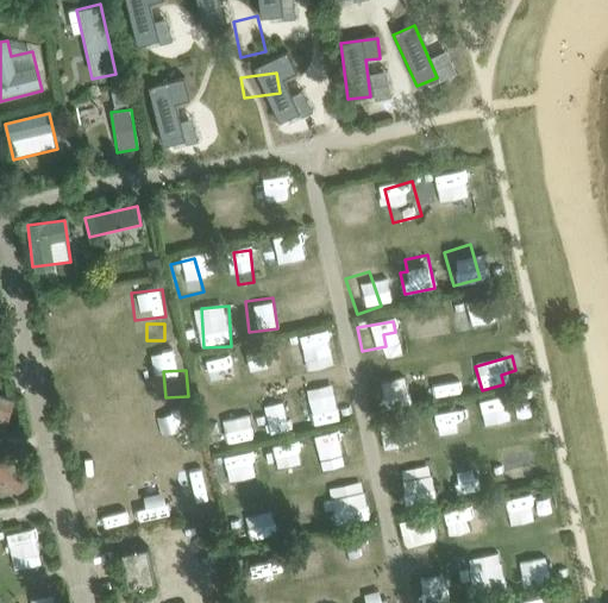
[(428,374),(430,397),(453,396),(452,371),(428,374)]
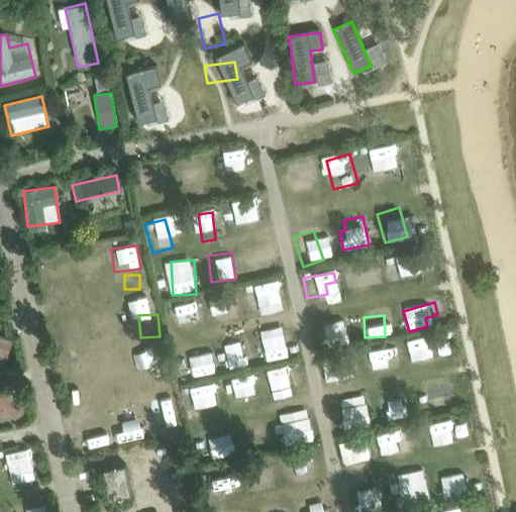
[(234,366),(253,363),(250,334),(230,336),(234,366)]
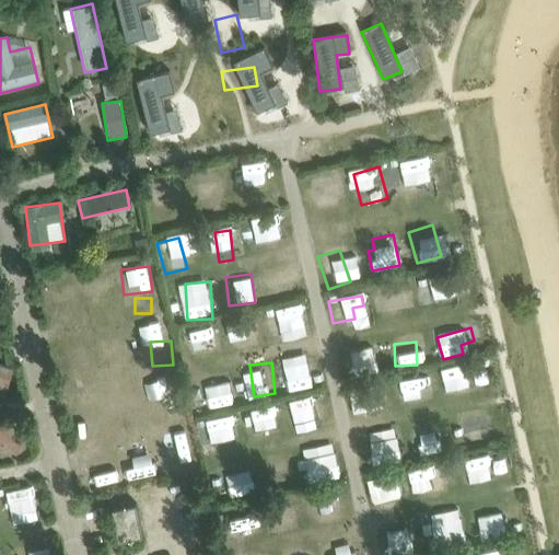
[(0,399),(6,400),(11,370),(0,367),(0,399)]
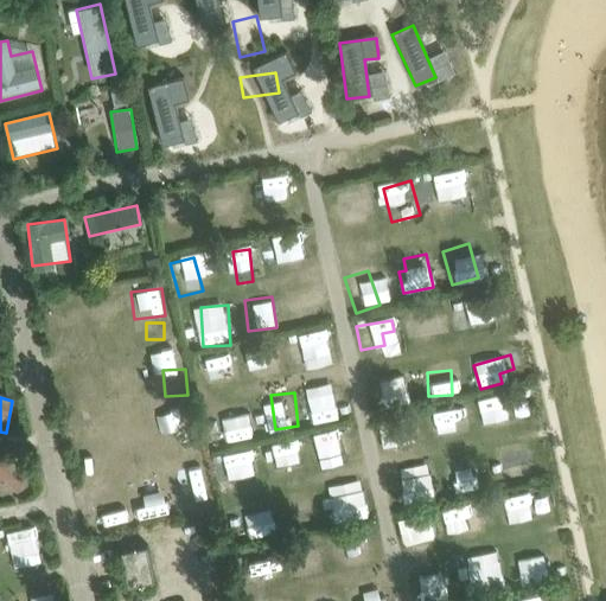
[(186,436),(183,410),(157,413),(160,440),(186,436)]
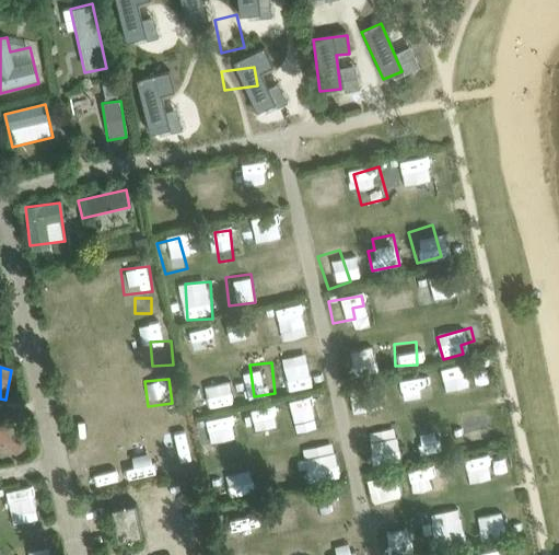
[(402,402),(420,402),(419,379),(400,380),(402,402)]
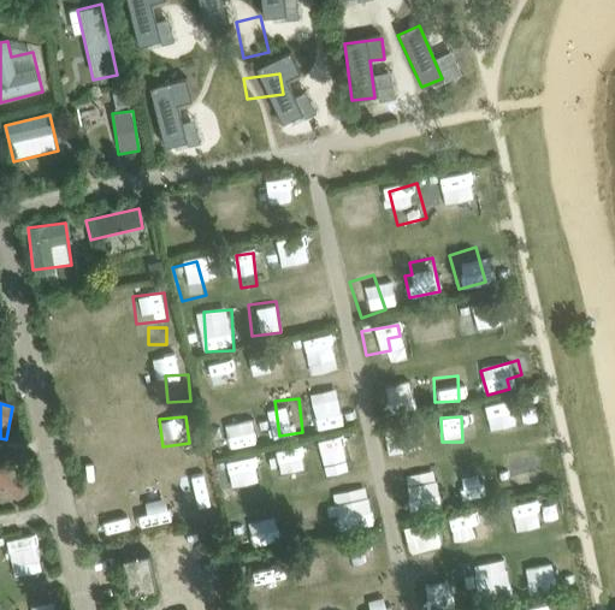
[(275,491),(301,487),(296,451),(270,455),(275,491)]
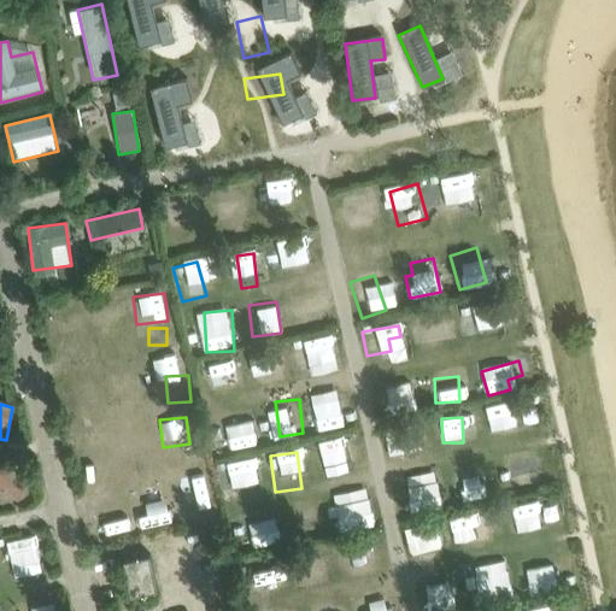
[(148,475),(163,471),(159,454),(146,457),(148,475)]
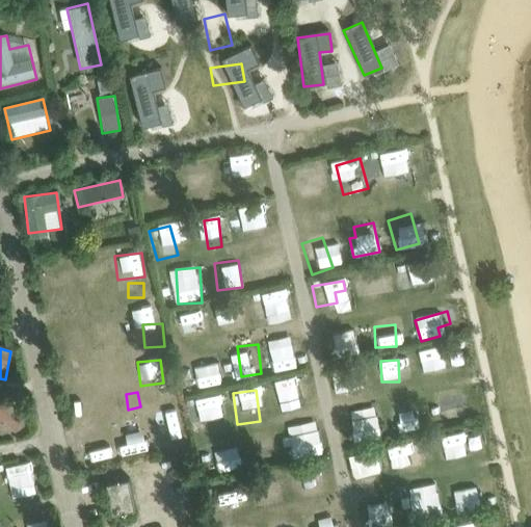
[(209,441),(224,440),(222,398),(207,399),(209,441)]
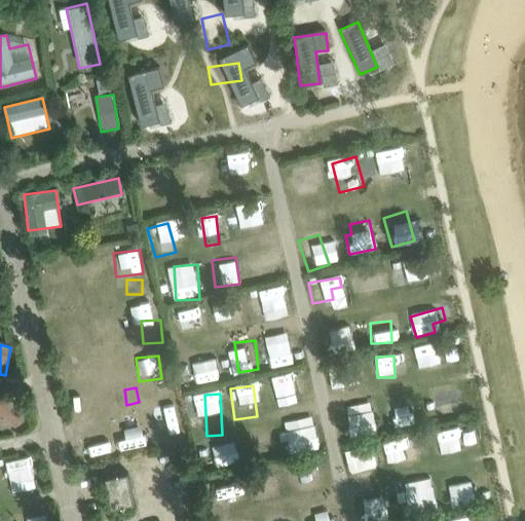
[(440,397),(441,415),(470,413),(469,395),(440,397)]
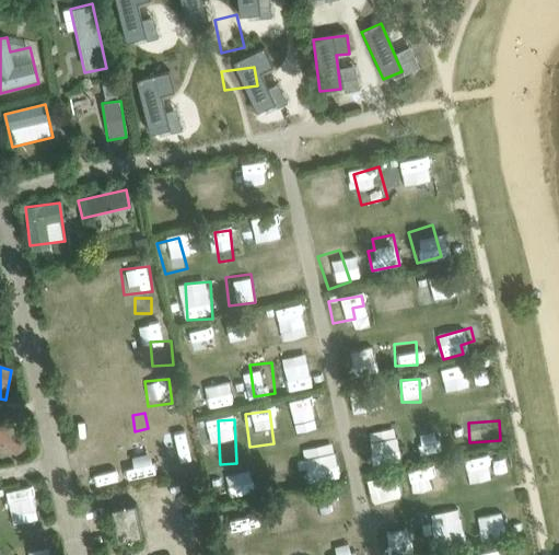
[(78,439),(92,437),(91,424),(76,426),(78,439)]
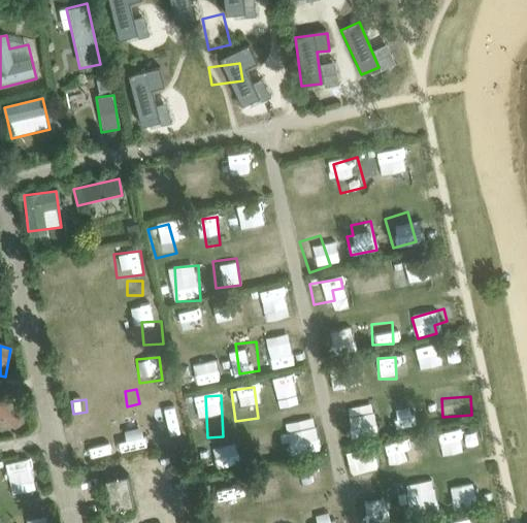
[(430,403),(409,405),(410,424),(432,422),(430,403)]
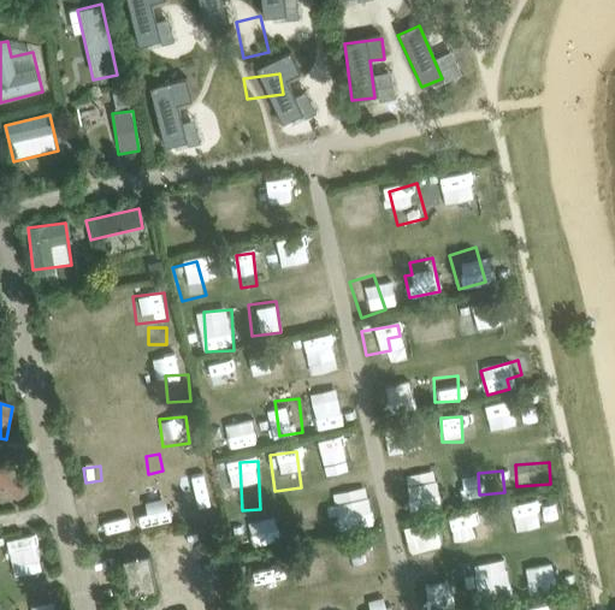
[(87,487),(88,502),(110,499),(108,485),(87,487)]
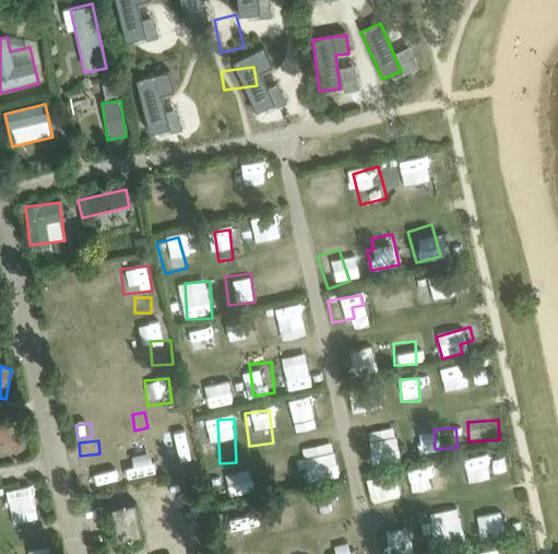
[(162,450),(165,474),(197,471),(194,447),(162,450)]
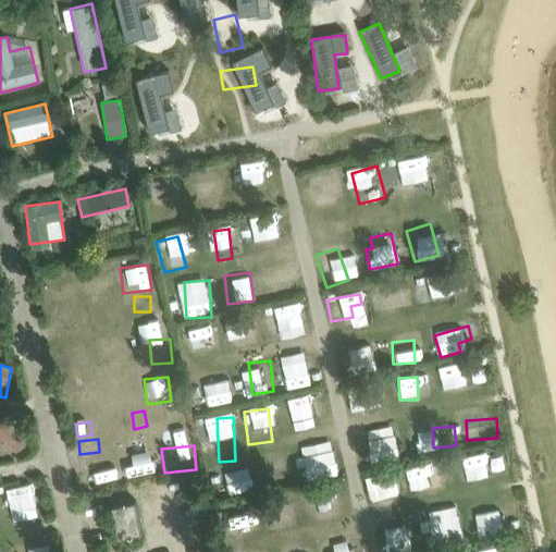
[(124,455),(128,480),(158,475),(153,450),(124,455)]
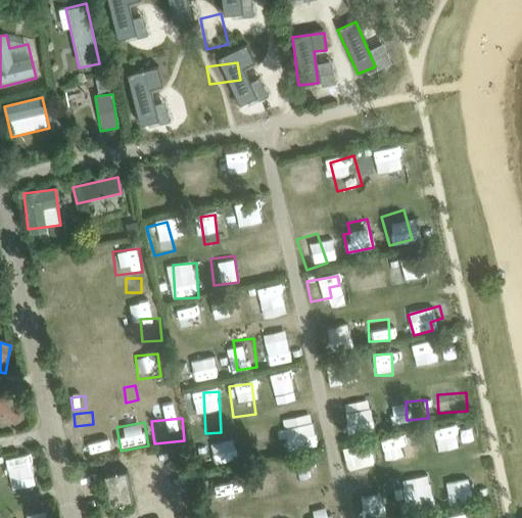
[(440,460),(464,455),(458,424),(434,429),(440,460)]
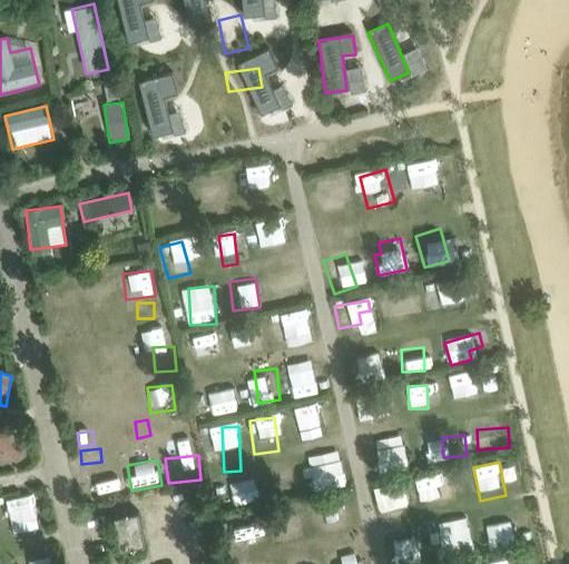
[(80,474),(84,502),(118,497),(115,470),(80,474)]
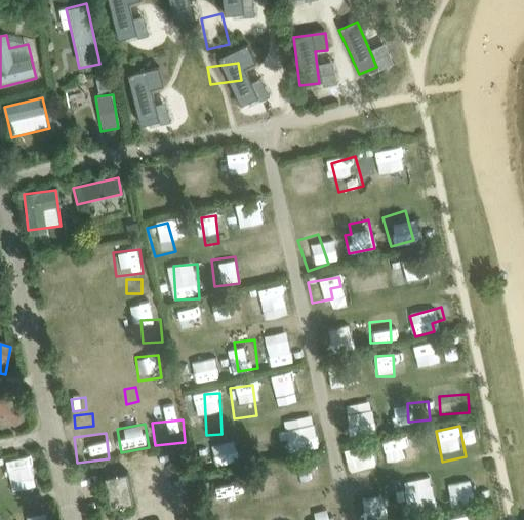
[(391,441),(392,460),(409,458),(407,439),(391,441)]
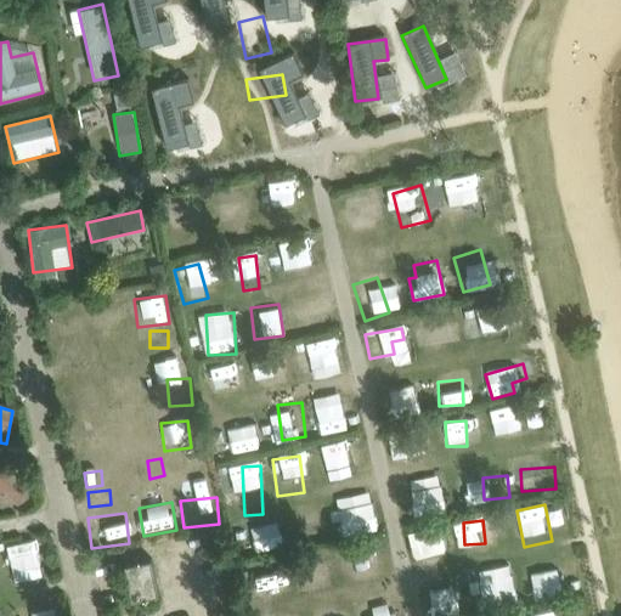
[(421,535),(425,557),(447,552),(442,530),(421,535)]
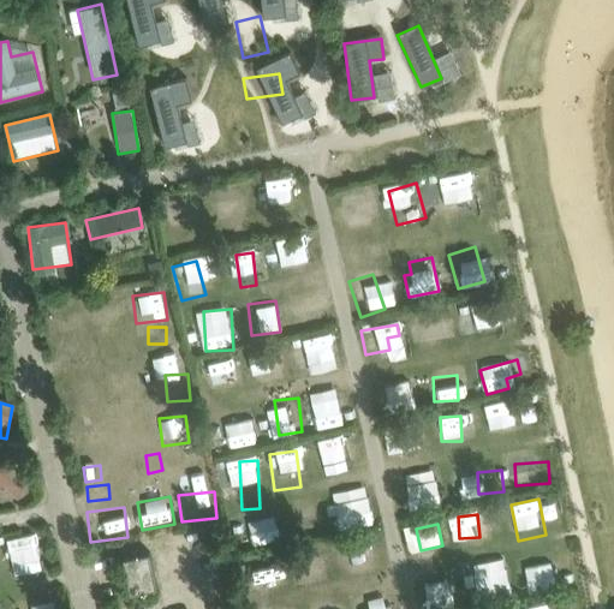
[(11,586),(30,584),(28,568),(43,566),(40,539),(5,544),(11,586)]
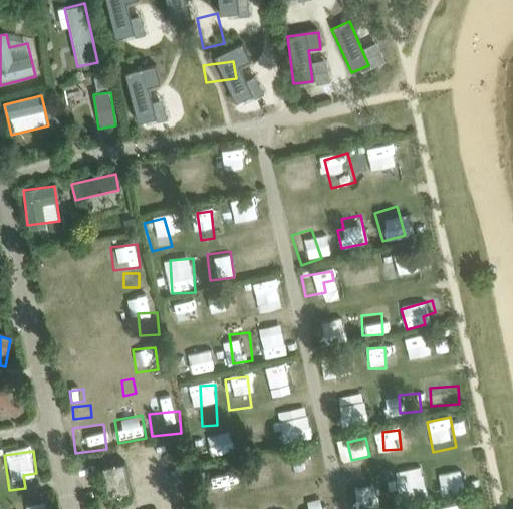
[(244,465),(249,490),(267,487),(263,461),(244,465)]
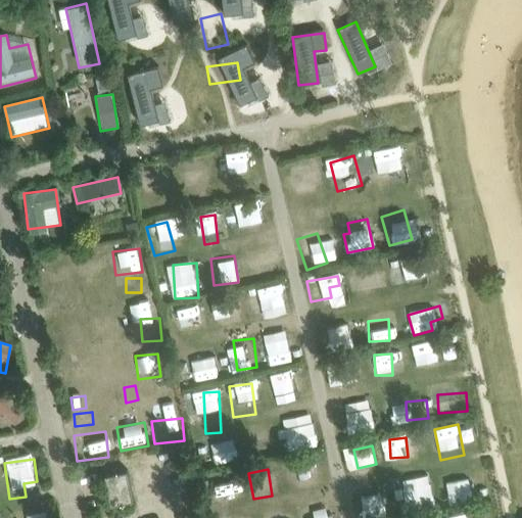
[(105,475),(109,506),(133,503),(130,473),(105,475)]
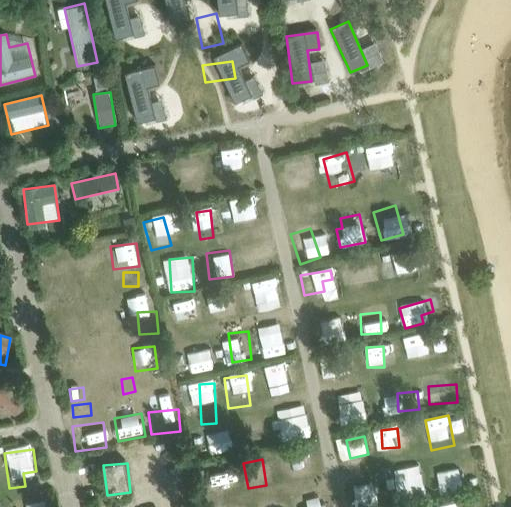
[(450,464),(438,466),(443,492),(455,489),(450,464)]
